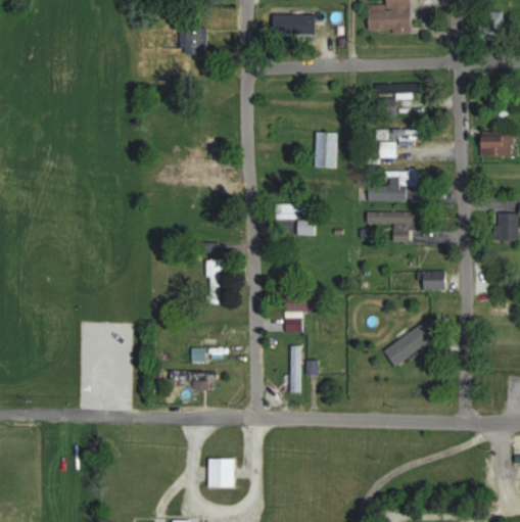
[(369,32),(411,32),(411,0),(386,0),(386,5),(369,5),(369,32)]
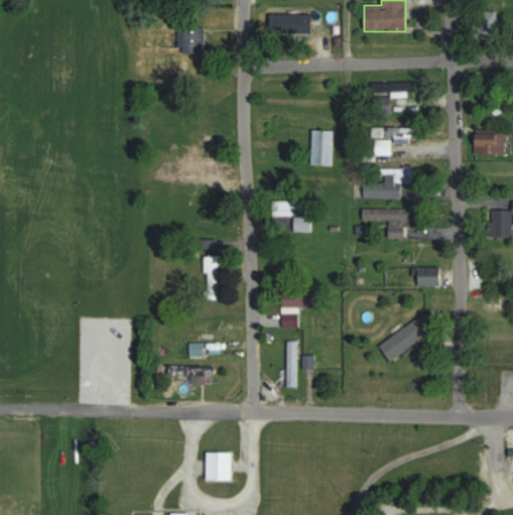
[(323,25),(276,25),(276,40),(323,40),(323,25)]
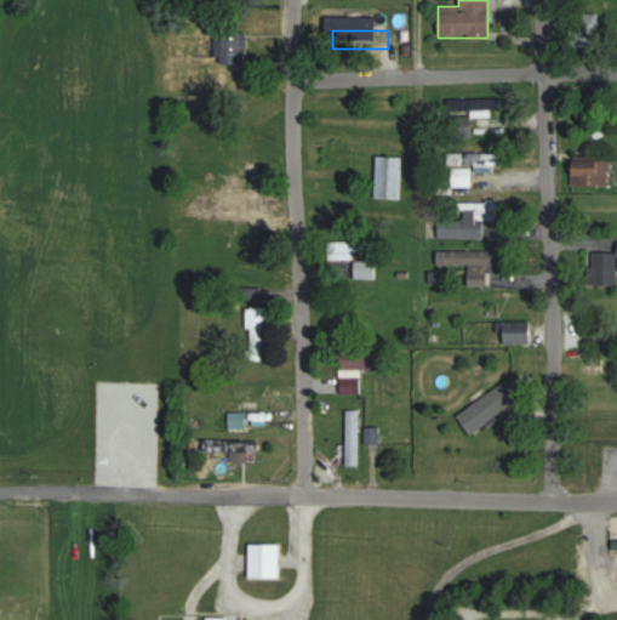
[(246,33),(215,33),(215,64),(246,64),(246,33)]
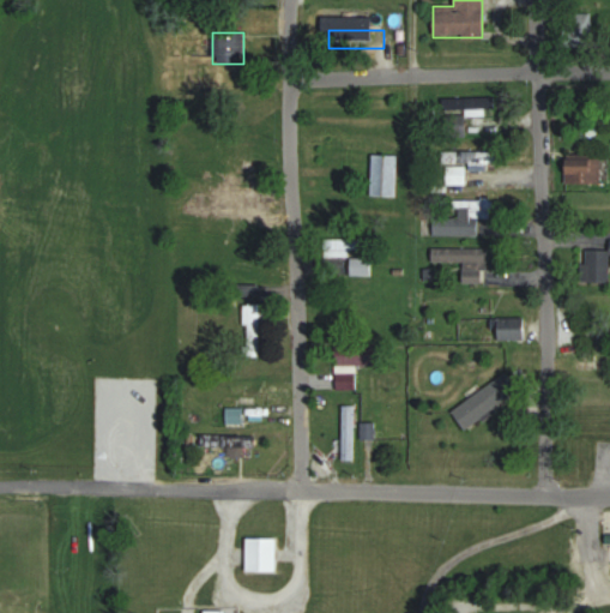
[(396,156),(370,156),(370,198),(396,198),(396,156)]
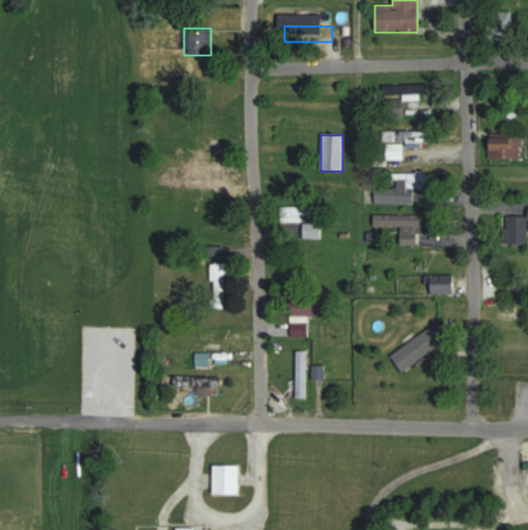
[(490,160),(513,160),(513,138),(490,138),(490,160)]
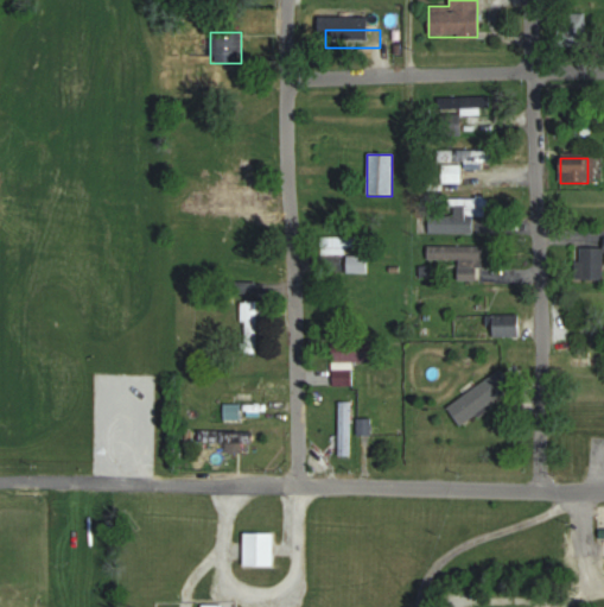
[(461,184),(461,163),(442,163),(442,184),(461,184)]
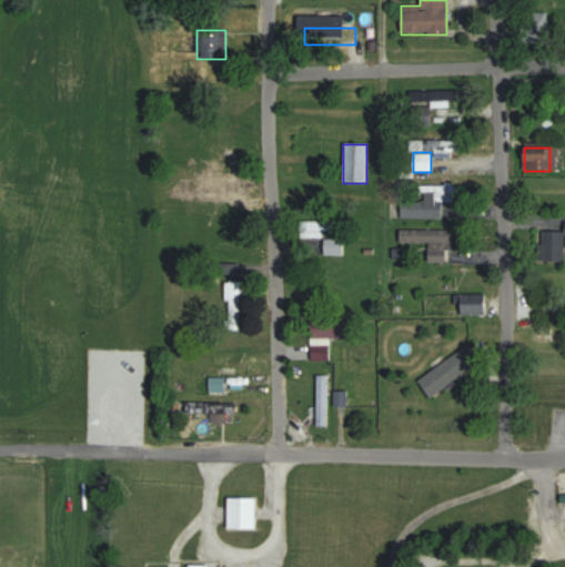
[(400,219),(441,220),(442,199),(442,189),(421,189),(421,201),(400,201),(400,219)]
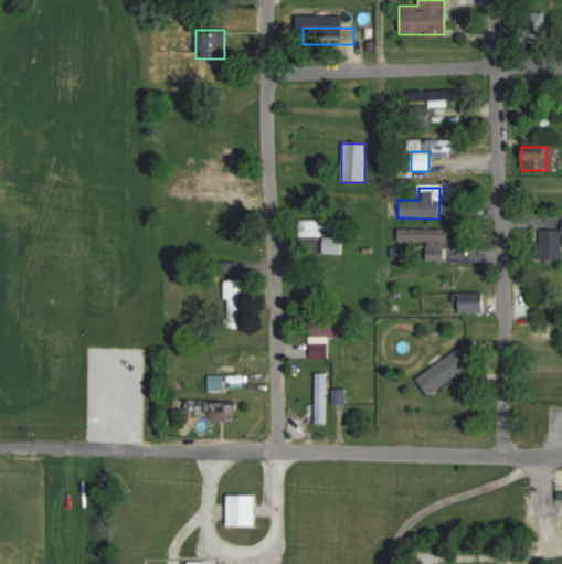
[(325,237),(325,231),(340,231),(340,221),(297,221),(297,237),(325,237)]
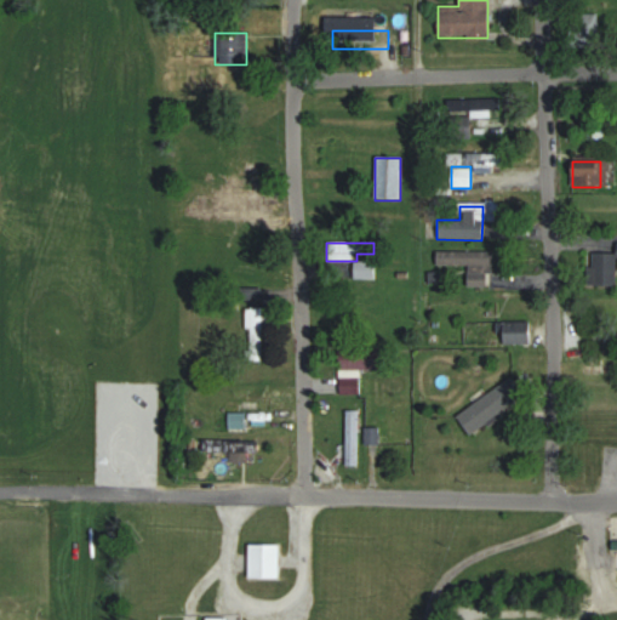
[(467,266),(467,288),(492,288),(492,251),(435,251),(435,266),(467,266)]
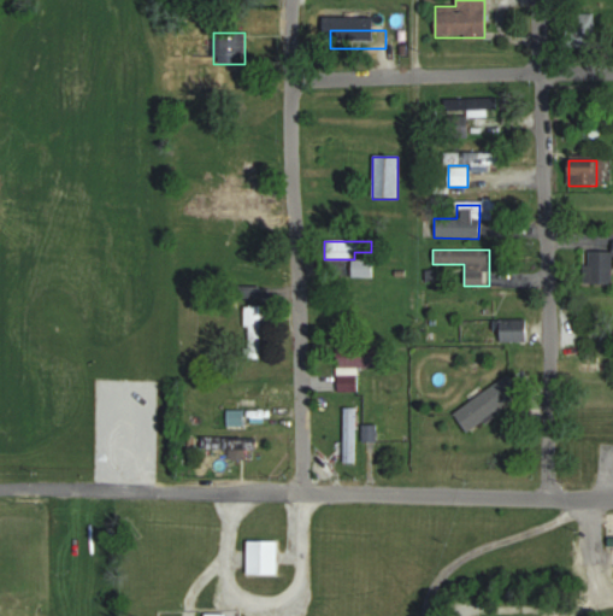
[(612,251),(588,251),(588,285),(612,285),(612,251)]
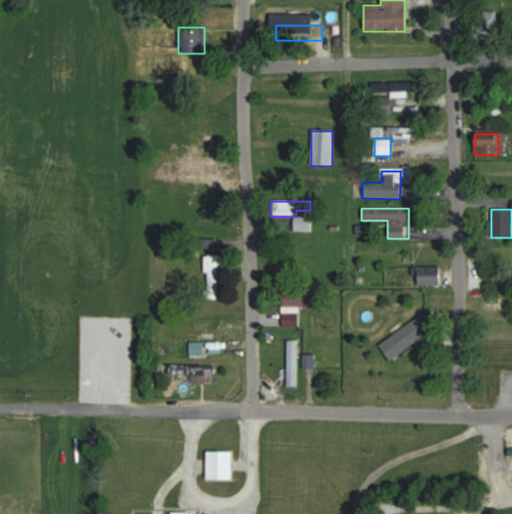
[(310,231),(310,217),(294,217),(294,231),(310,231)]
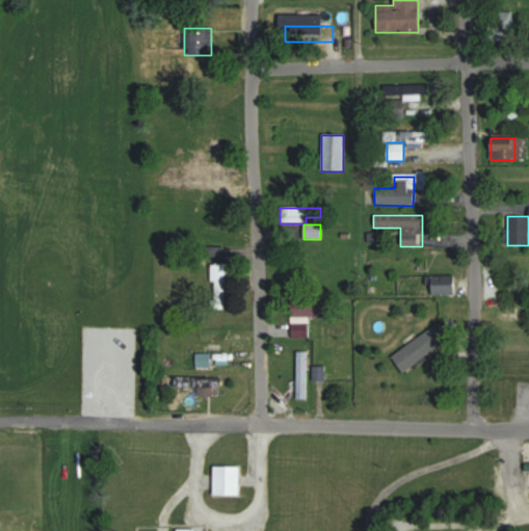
[(225,303),(225,264),(209,264),(209,303),(225,303)]
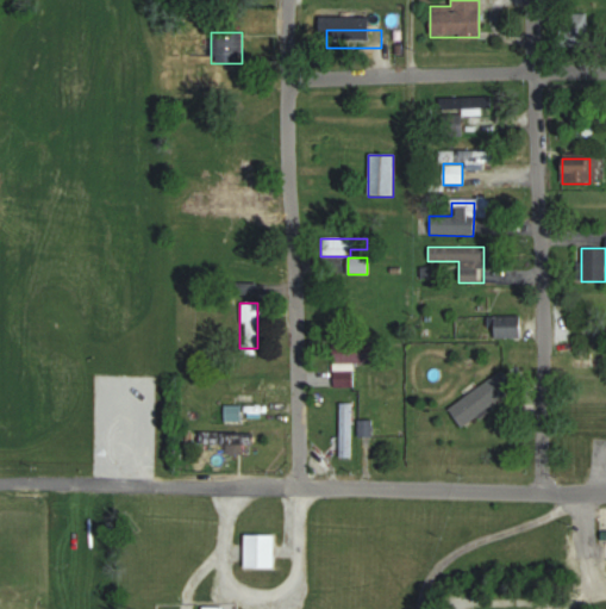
[(494,339),(520,339),(520,316),(494,316),(494,339)]
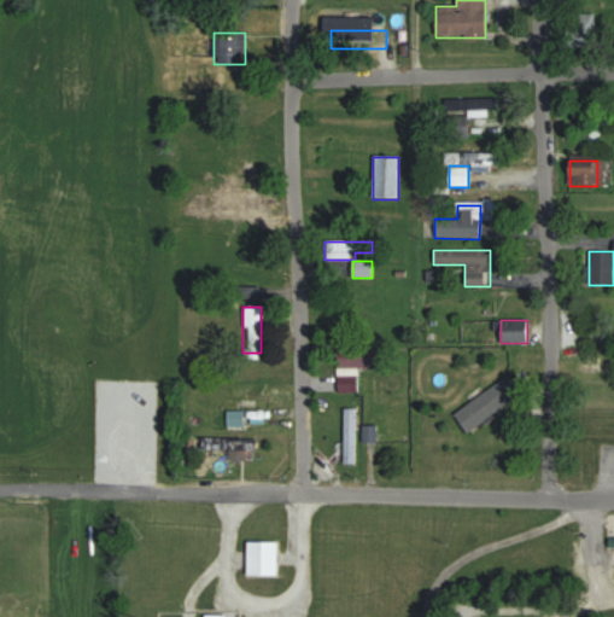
[(337,349),(338,393),(358,393),(358,368),(376,368),(376,348),(337,349)]
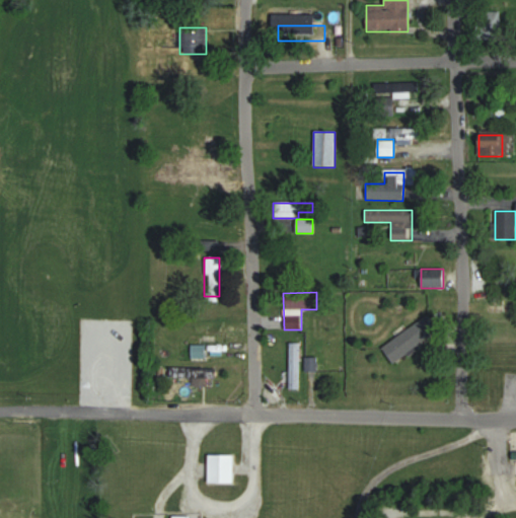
[(381,348),(393,365),(441,331),(429,314),(381,348)]
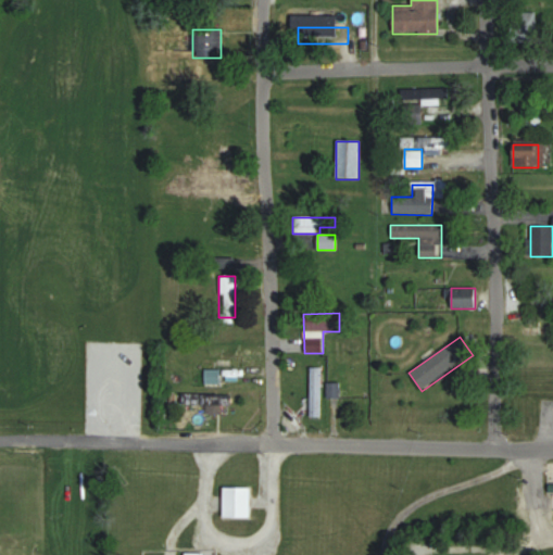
[(309,418),(319,418),(319,368),(309,368),(309,418)]
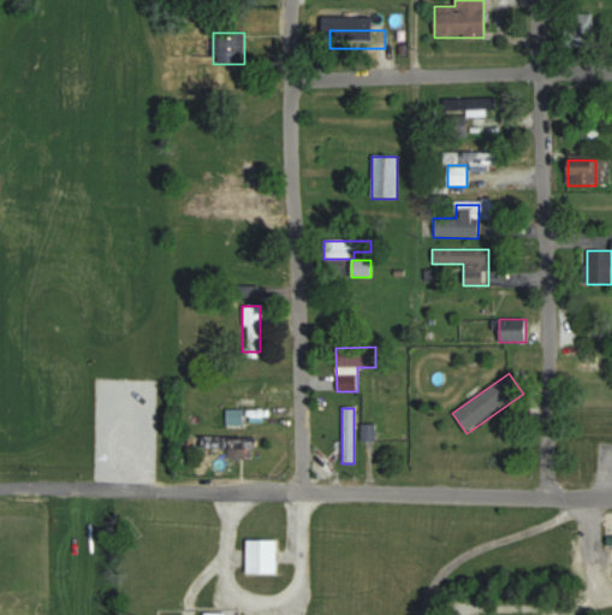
[(243,412),(227,412),(227,426),(243,426),(243,412)]
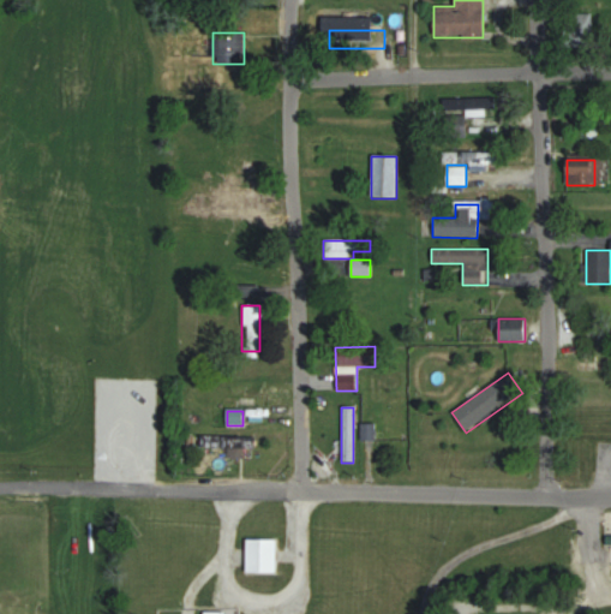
[(255,437),(199,436),(199,448),(228,448),(228,457),(244,458),(244,449),(255,449),(255,437)]
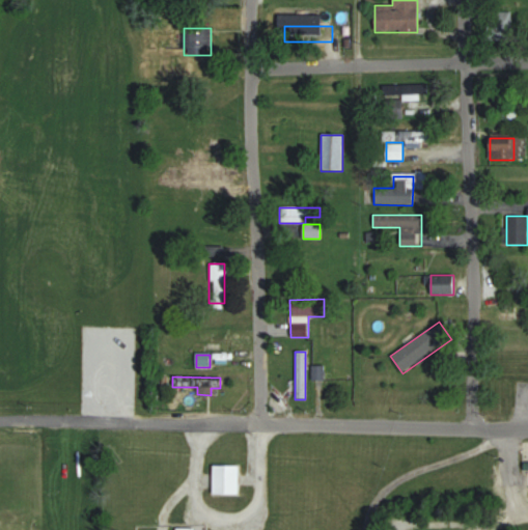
[(213,466),(213,495),(239,495),(239,466),(213,466)]
